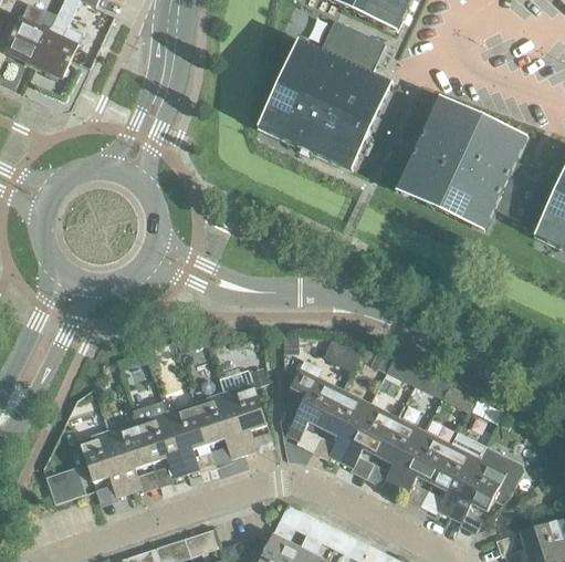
[(63,0),(56,16),(34,64),(62,77),(82,34),(66,27),(80,0),(82,0),(95,7),(97,0),(63,0)]
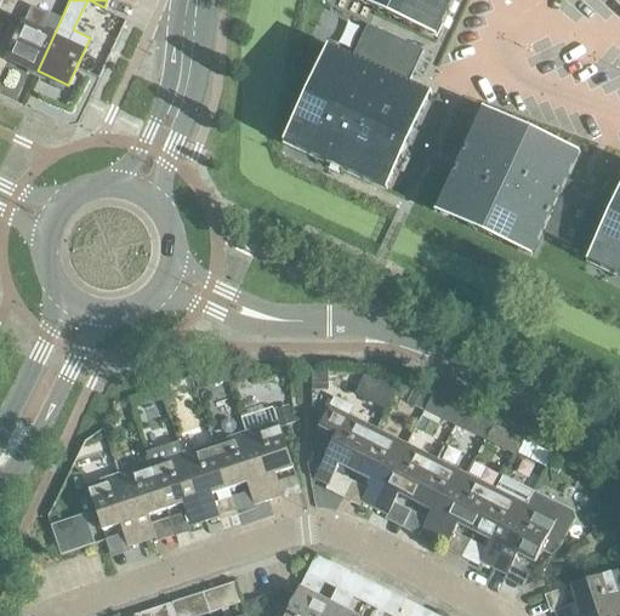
[(356,0),(356,1),(420,32),(425,22),(441,29),(453,0),(356,0)]
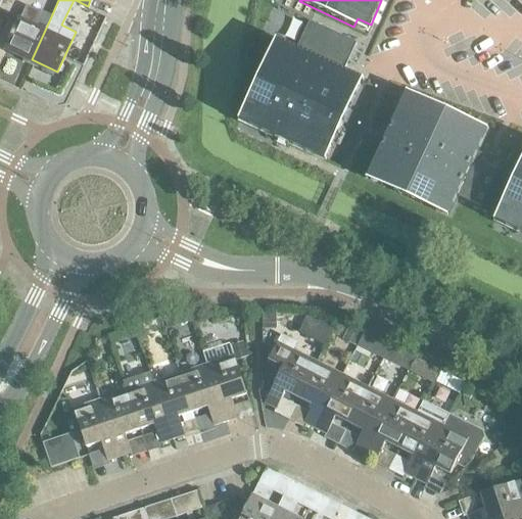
[(5,48),(32,59),(52,14),(41,8),(40,10),(26,4),(5,48)]
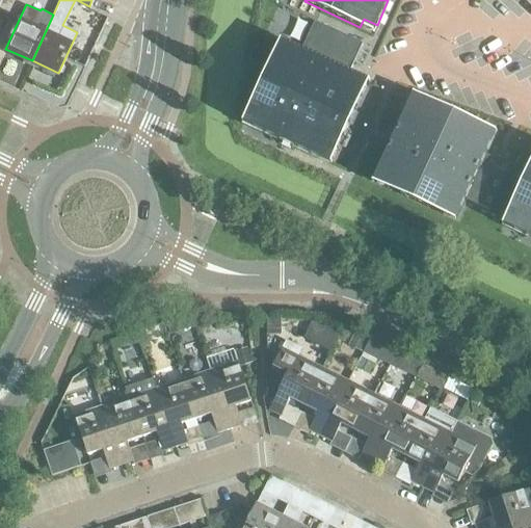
[(316,20),(302,49),(288,42),(249,124),(323,158),(362,76),(346,69),(360,40),(338,30),(316,20)]
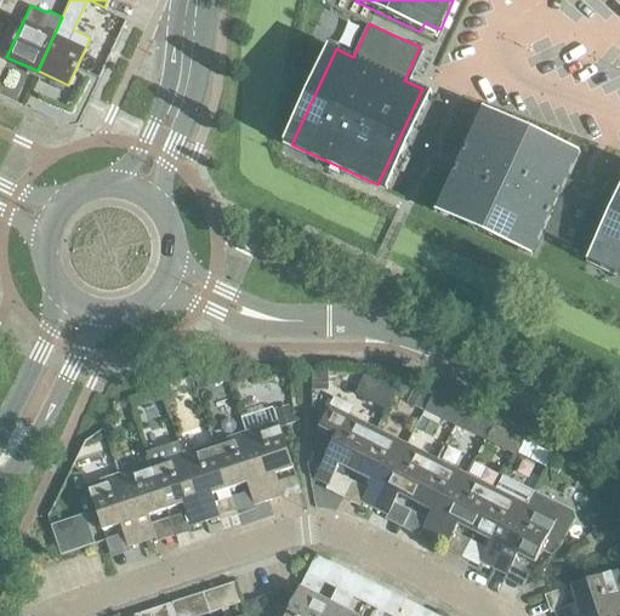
[(567,176),(574,160),(477,117),(438,201),(535,245),(542,229),(570,241),(593,189),(567,176)]
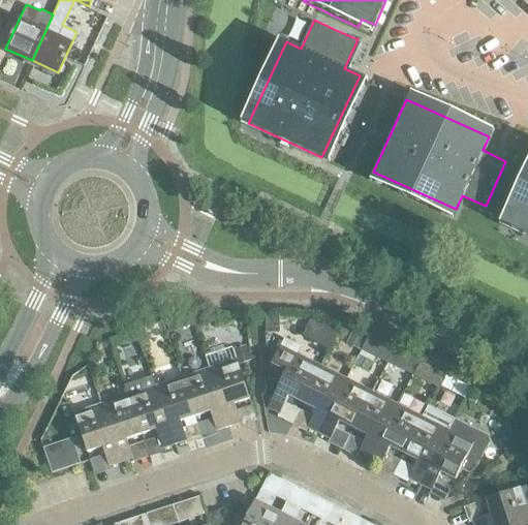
[(527,234),(527,180),(507,224),(527,234)]
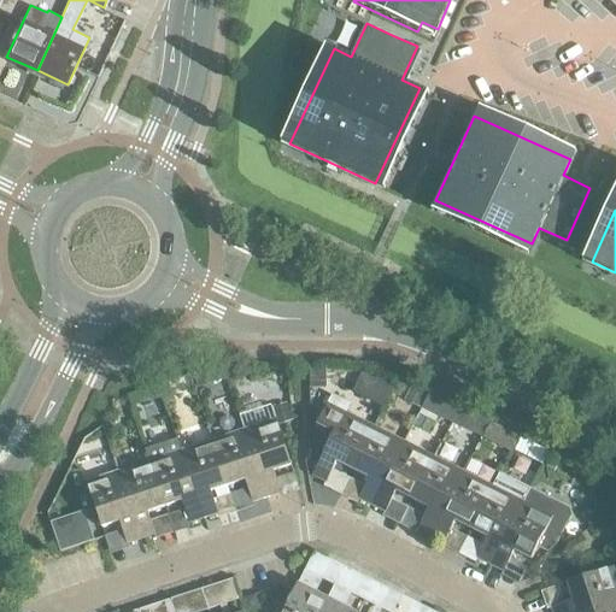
[(200,368),(193,370),(194,374),(198,383),(205,381),(201,371),(200,368)]
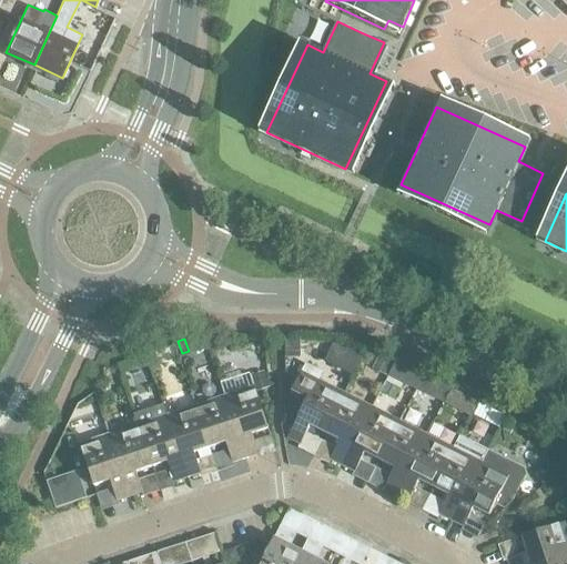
[(305,340),(293,339),(292,350),(299,351),(304,346),(305,340)]
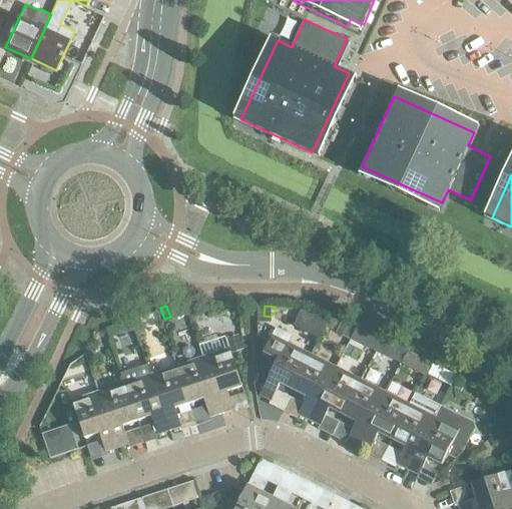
[(314,314),(309,312),(301,308),(300,310),(293,323),(306,330),(314,314)]
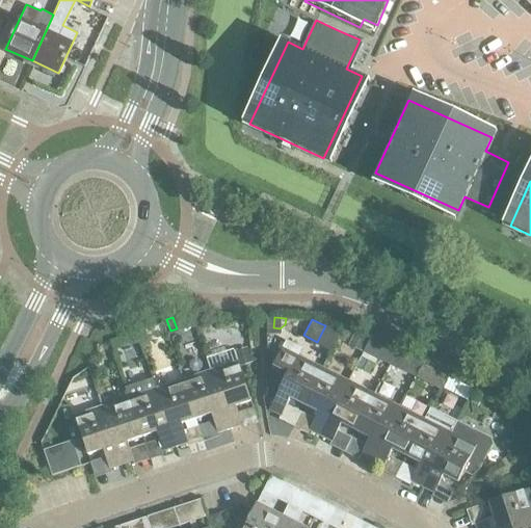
[(143,330),(134,333),(140,348),(149,345),(143,330)]
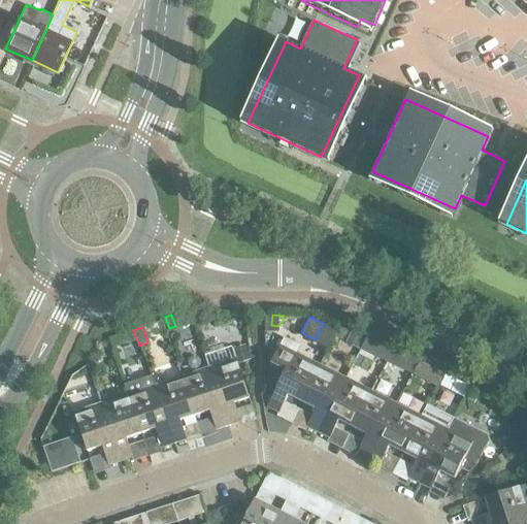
[(363,337),(351,331),(347,338),(359,345),(363,337)]
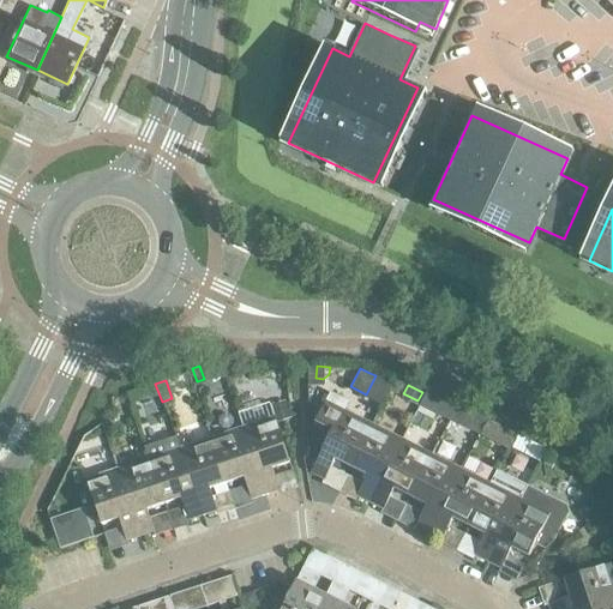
[(427,387),(427,389),(420,402),(431,408),(438,395),(438,393),(427,387)]
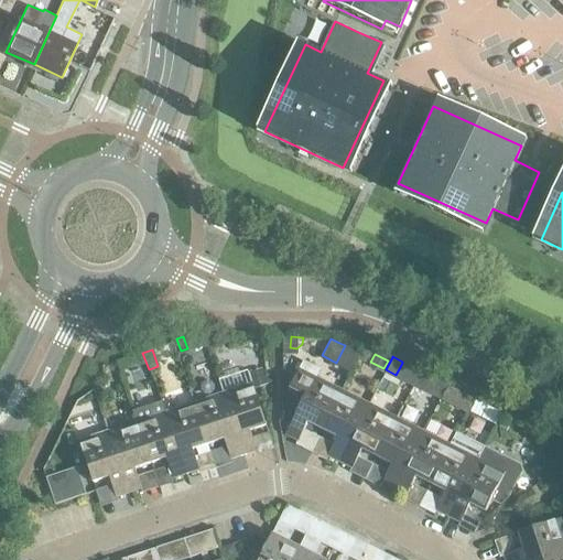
[(307,420),(322,428),(342,388),(315,375),(320,367),(303,358),(291,383),(306,390),(285,432),(298,439),(307,420)]
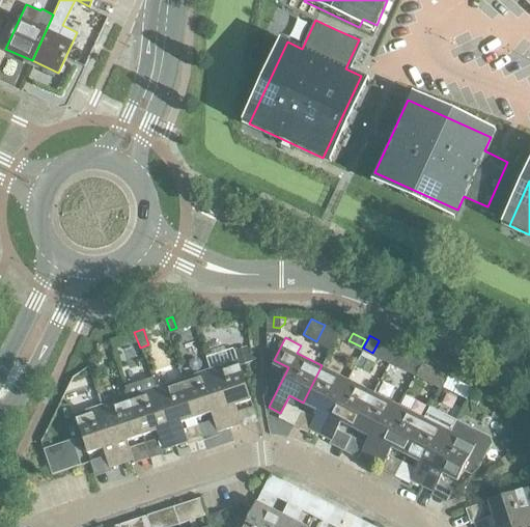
[(247,348),(235,352),(240,362),(251,359),(247,348)]
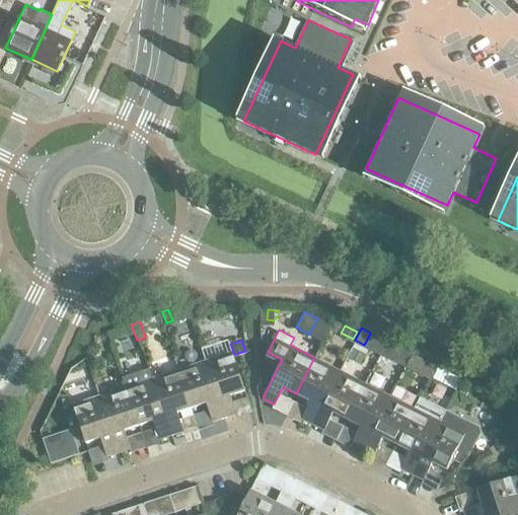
[(231,350),(205,359),(223,416),(235,412),(229,393),(244,388),(233,355),(231,350)]
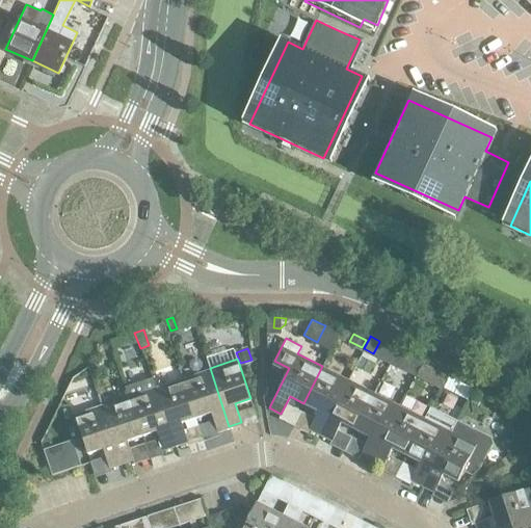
[(309,428),(320,433),(348,378),(322,366),(303,403),(318,411),(309,428)]
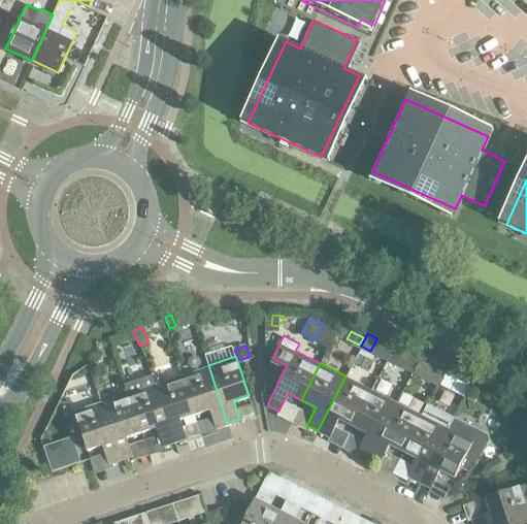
[(208,365),(182,374),(194,414),(209,408),(216,427),(227,423),(208,365)]
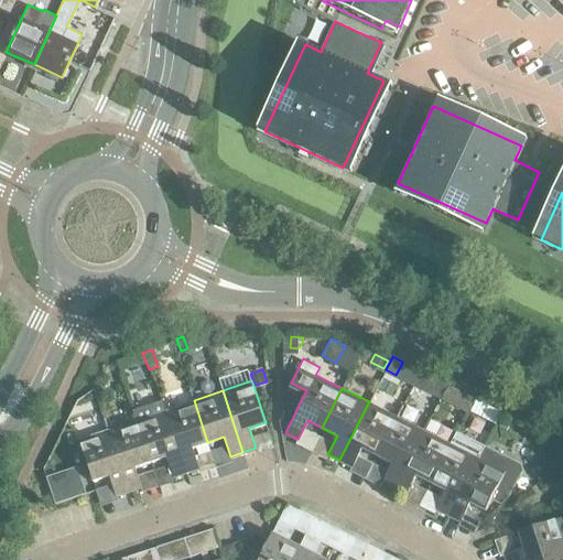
[(133,409),(137,419),(150,461),(166,455),(172,475),(185,471),(165,409),(162,400),(133,409)]
